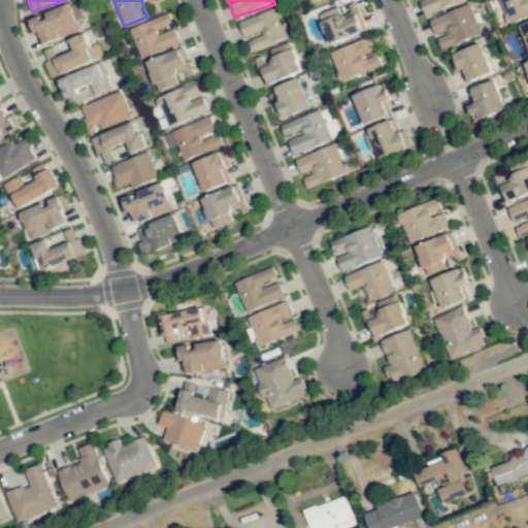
[(464,0),(419,0),(425,14),(464,0)]
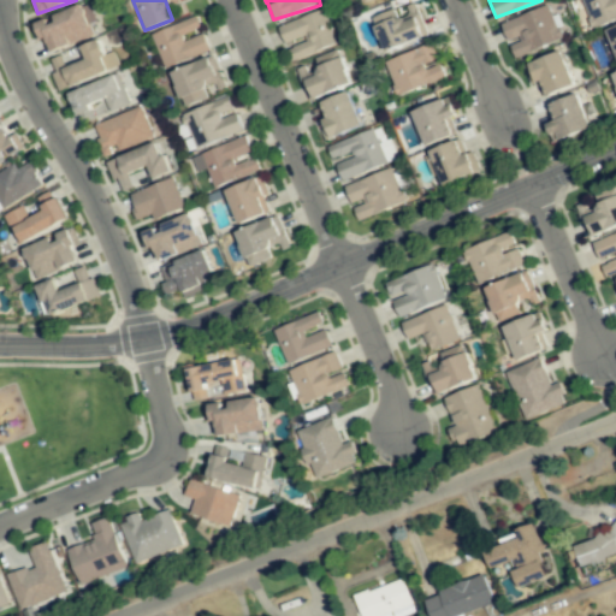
[(615,18),(615,9),(612,0),(581,0),(592,28),(615,18)]
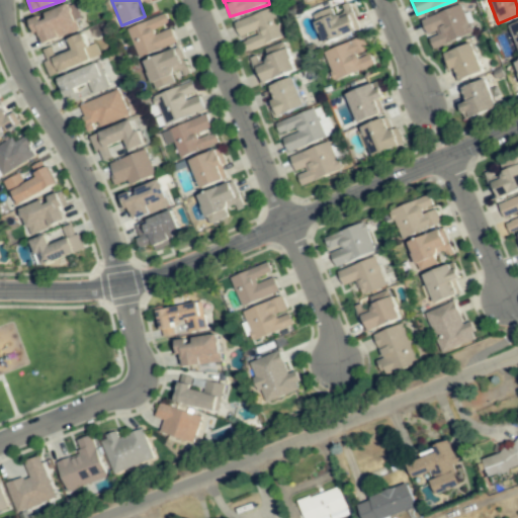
[(325,44),(359,29),(349,3),(336,9),(335,6),(314,14),(325,44)]
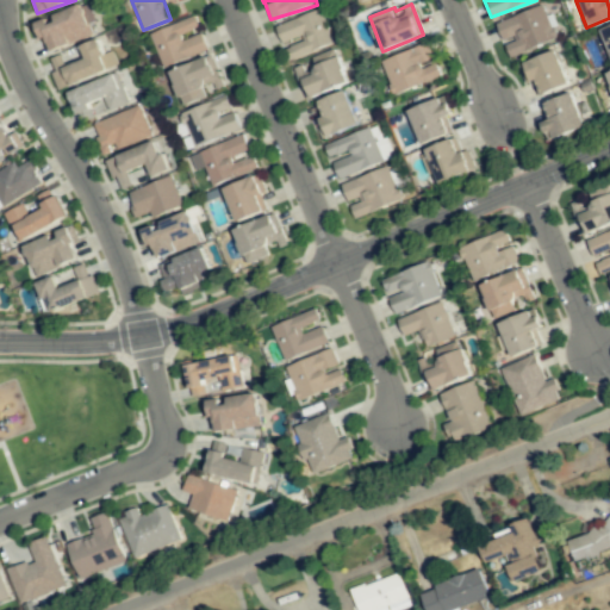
[(556,38),(543,4),(496,23),(503,43),(504,42),(510,57),(556,38)]
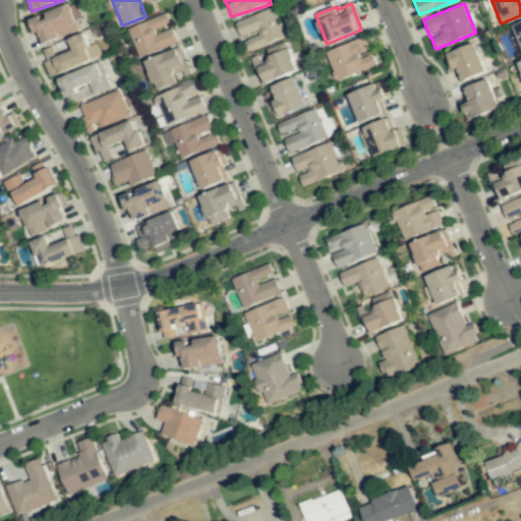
[(43,44),(78,31),(68,4),(42,14),(43,15),(25,21),(31,35),(38,32),(43,44)]
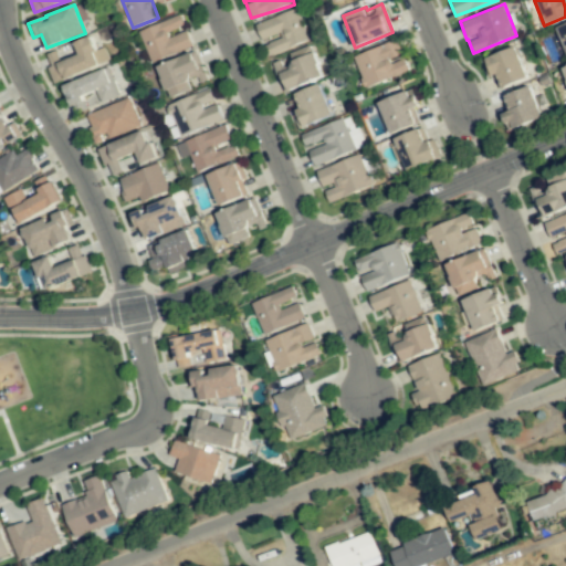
[(310,40),(297,8),(255,23),(262,42),(264,41),(270,54),(310,40)]
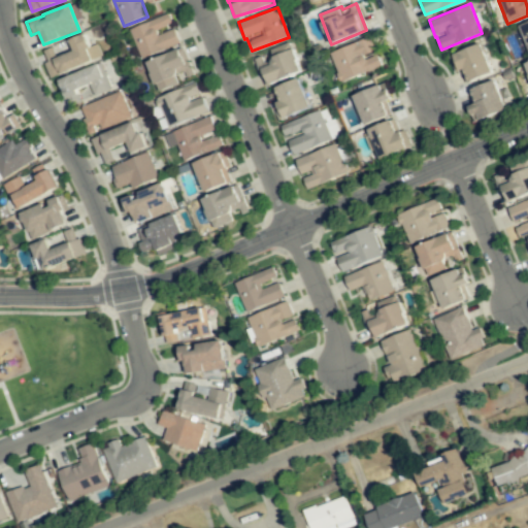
[(179,44),(174,29),(158,35),(156,30),(172,24),(168,13),(129,28),(140,58),(179,44)]
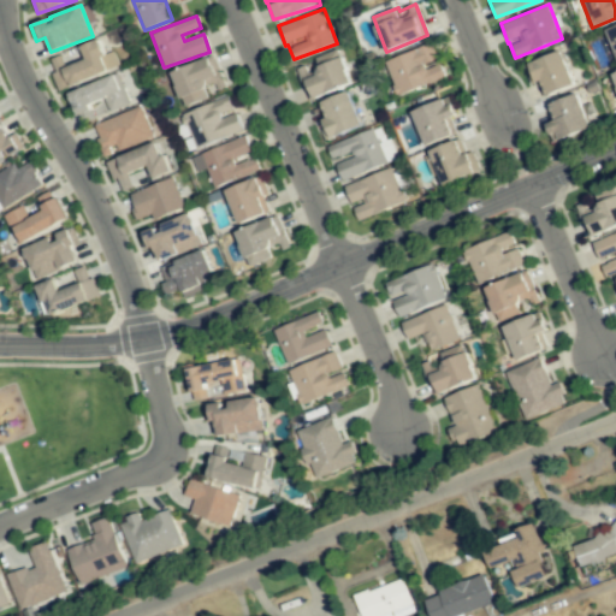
[(615,57),(615,25),(605,30),(615,57)]
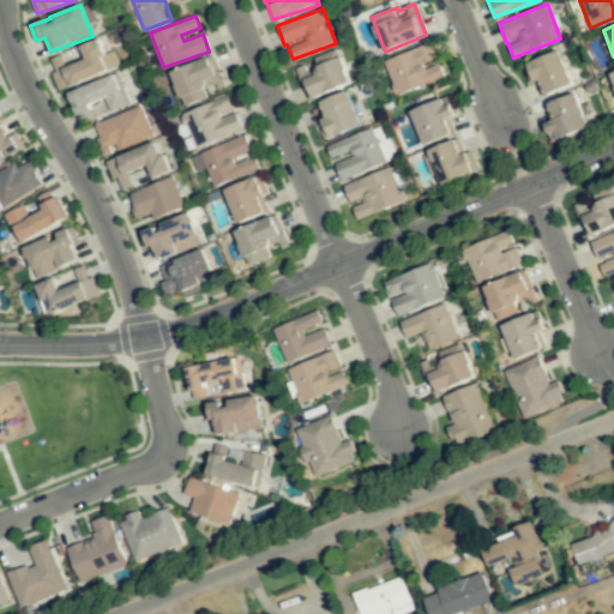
[(59,90),(109,71),(97,40),(80,46),(85,59),(66,67),(61,55),(50,59),(55,72),(52,72),(59,90)]
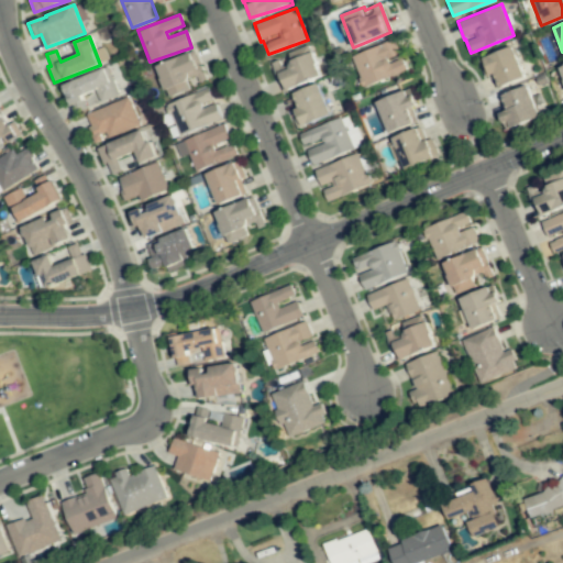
[(351,56),(363,87),(407,70),(401,56),(394,40),(351,56)]
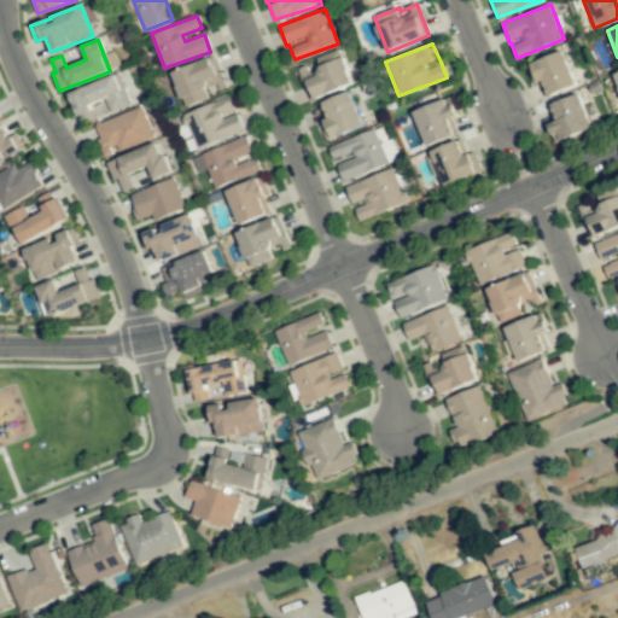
[(313,57),(314,64),(298,69),(307,99),(351,88),(342,50),(313,57)]
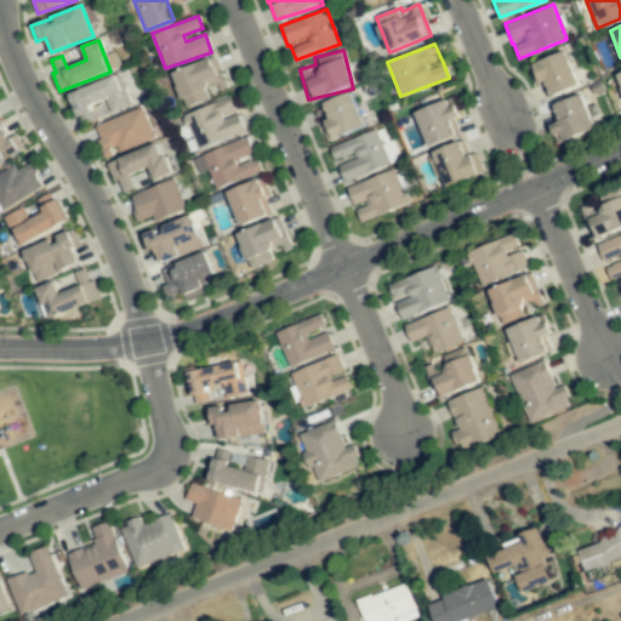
[(535,85),(541,83),(547,98),(579,86),(565,51),(528,66),(535,85)]
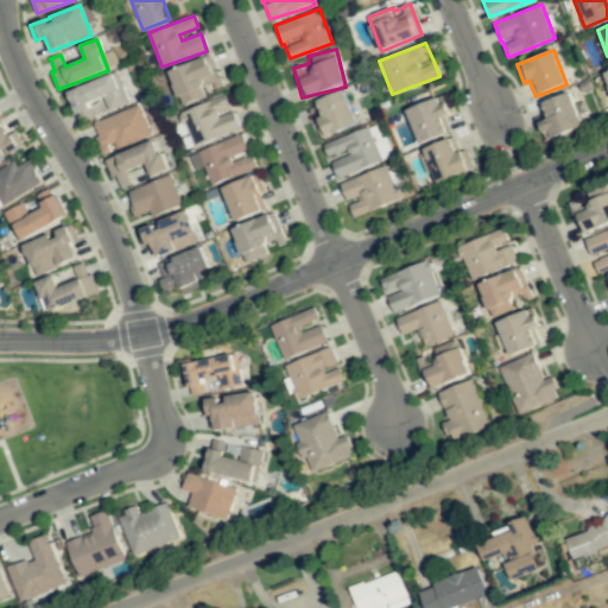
[(204,97),(200,86),(211,82),(214,89),(222,87),(211,56),(169,71),(181,106),(204,97)]
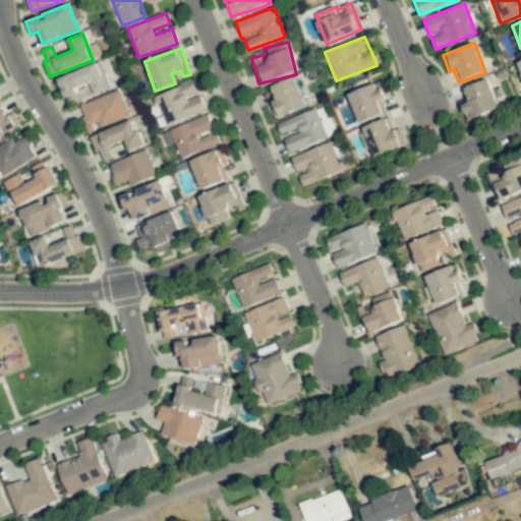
[(58,77),(65,99),(77,94),(75,88),(88,83),(93,96),(108,90),(99,63),(58,77)]
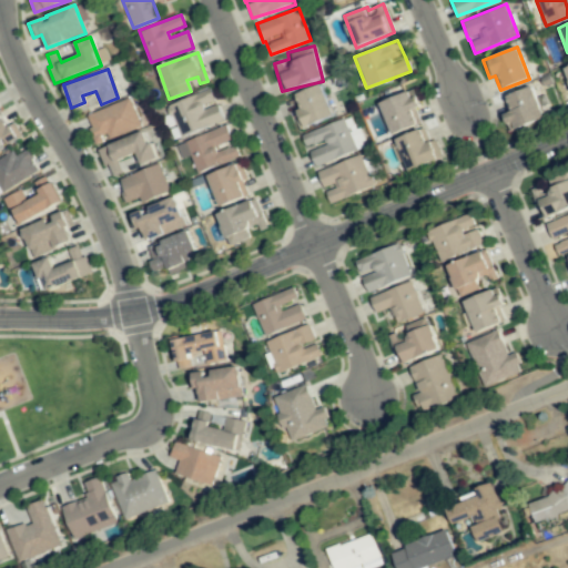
[(297,110),(293,112),(300,130),(334,117),(322,84),(292,95),(297,110)]
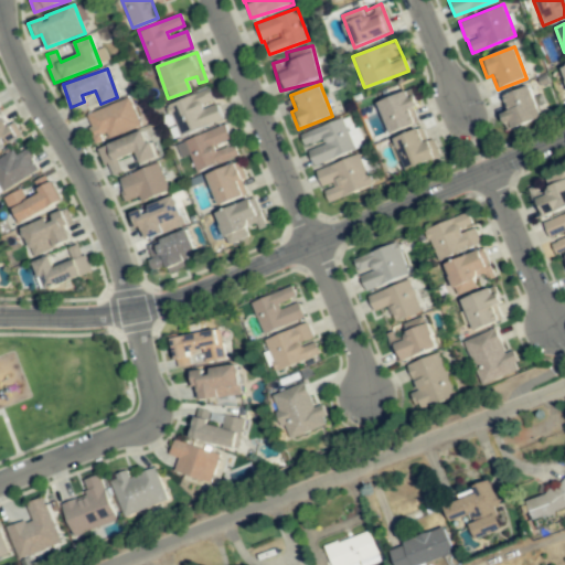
[(541,118),(530,86),(501,96),(505,110),(501,113),(508,130),(541,118)]
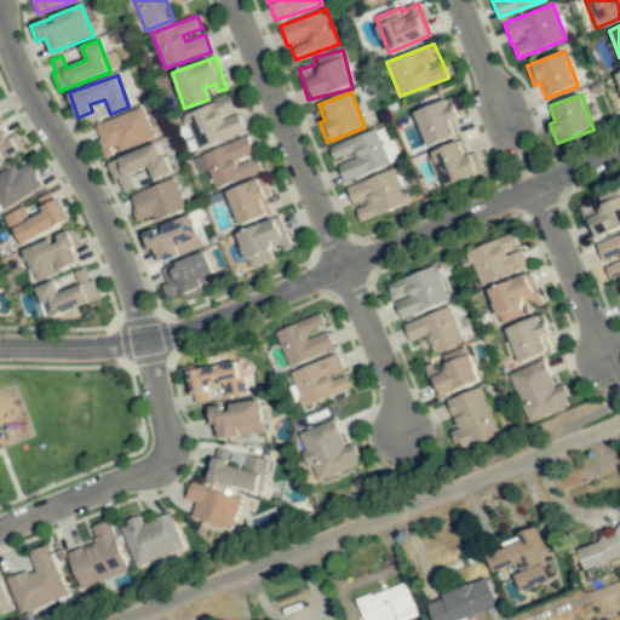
[(244,132),(237,114),(235,114),(229,97),(183,113),(195,148),(244,132)]
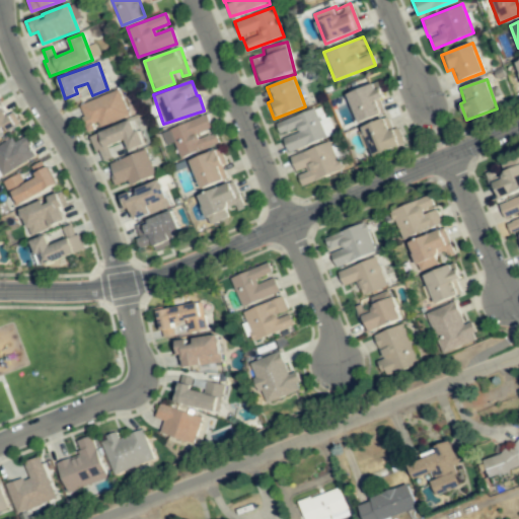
[(379,98),(384,96),(378,81),(347,94),(359,123),(384,113),(379,98)]
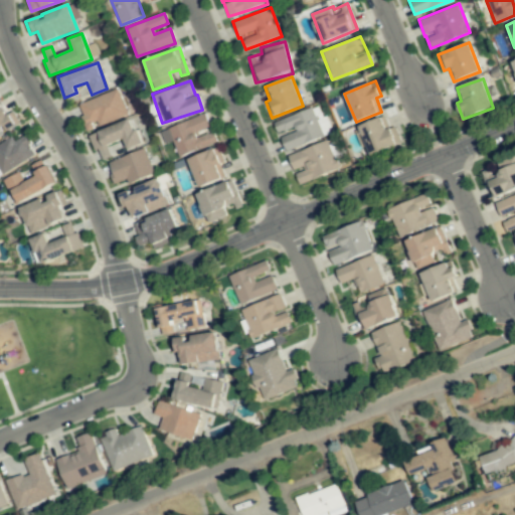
[(128,114),(117,89),(77,104),(88,130),(128,114)]
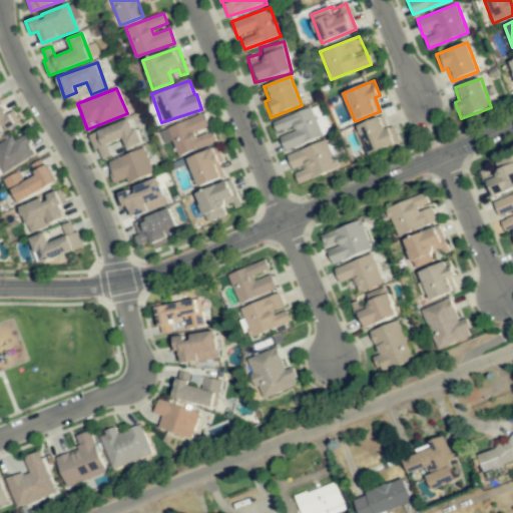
[(0,134),(20,124),(12,109),(5,113),(0,103),(0,134)]
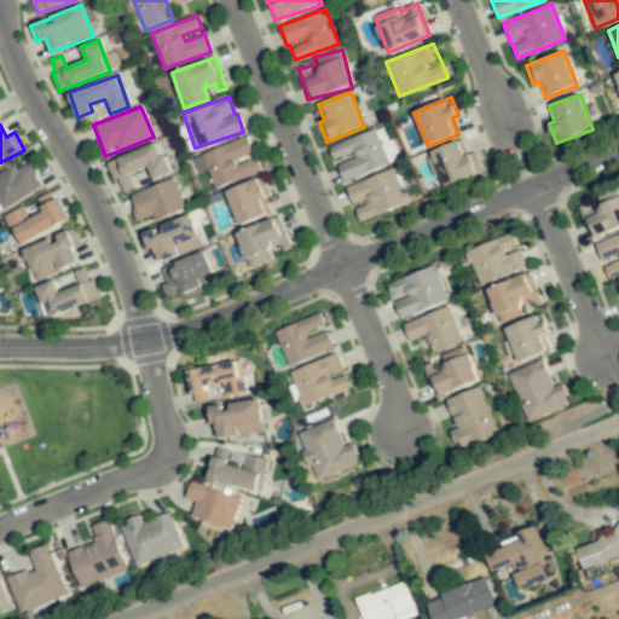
[(329,145),(335,162),(336,161),(343,180),(399,161),(392,139),(387,140),(382,128),(329,145)]
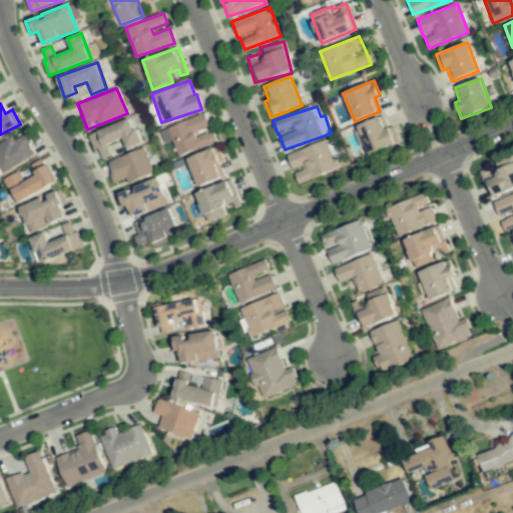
[(167,126),(177,156),(216,142),(211,128),(209,129),(204,113),(167,126)]
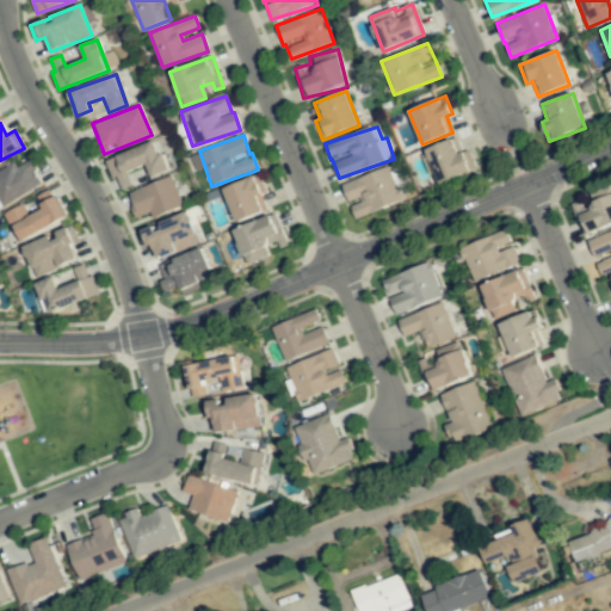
[(476,171),(469,149),(462,152),(457,139),(427,148),(438,183),(476,171)]
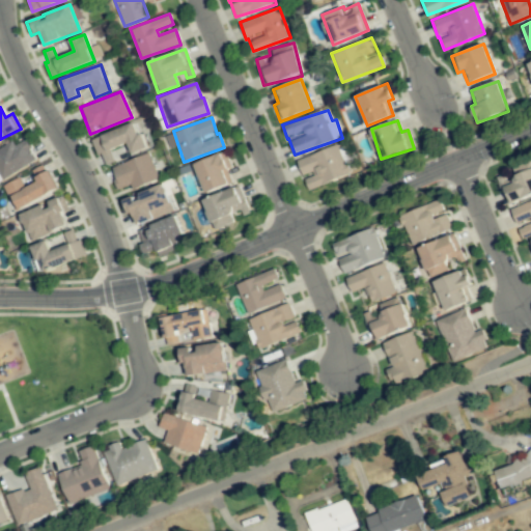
[(92,138),(103,166),(121,159),(121,157),(132,152),(132,154),(145,148),(136,122),(92,138)]
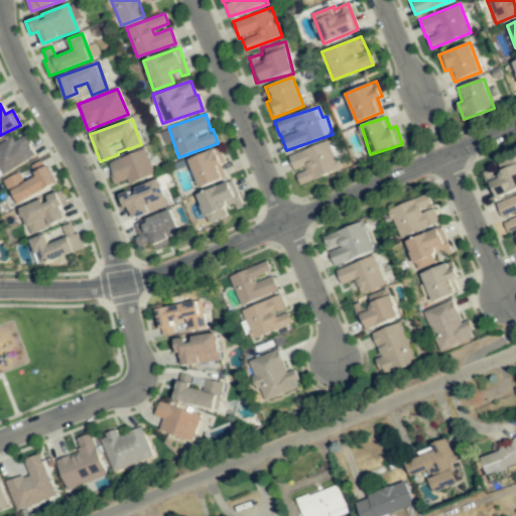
[(0,173),(35,157),(29,145),(30,144),(26,135),(13,141),(12,137),(0,143),(0,173)]
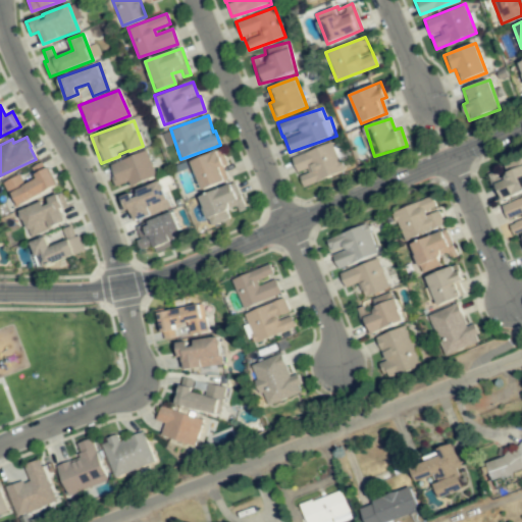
[(298,174),(299,174),(303,187),(344,171),(332,142),(292,157),(298,174)]
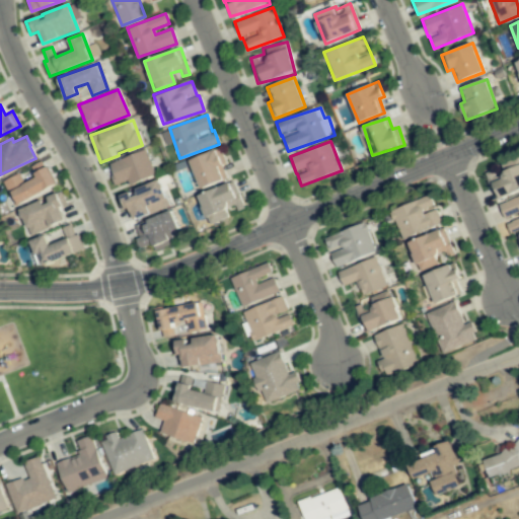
[(189,160),(202,190),(229,177),(216,148),(189,160)]
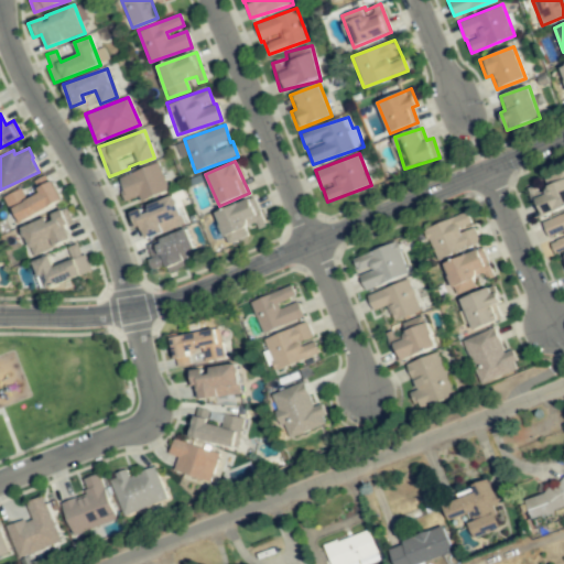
[(118,179),(127,202),(139,197),(140,202),(169,191),(158,162),(118,179)]
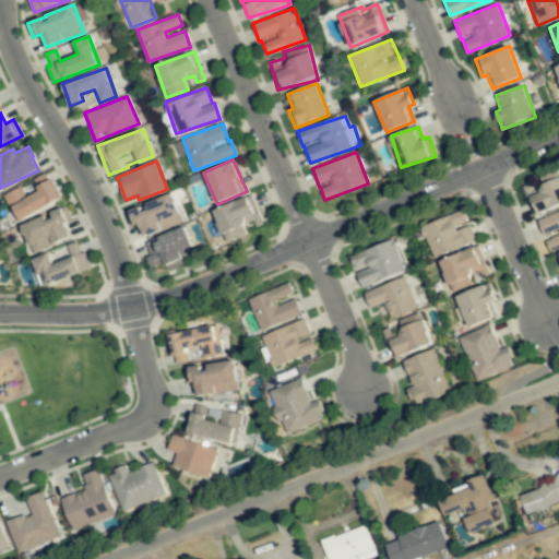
[(26,198),(22,187),(3,194),(14,221),(60,202),(48,173),(34,178),(39,192),(26,198)]
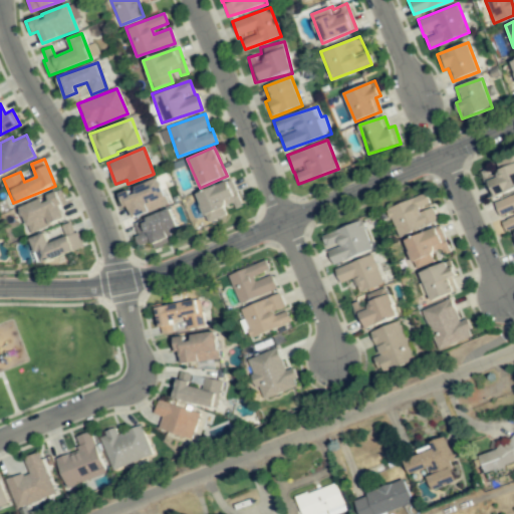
[(513,194),(513,160),(498,160),(498,176),(488,176),(488,194),(513,194)]
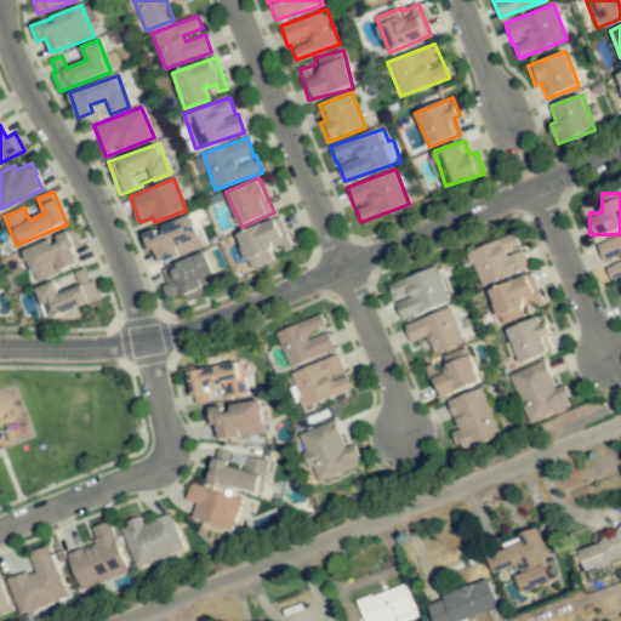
[(159,227),(159,228),(146,233),(159,265),(204,248),(191,215),(159,227)]
